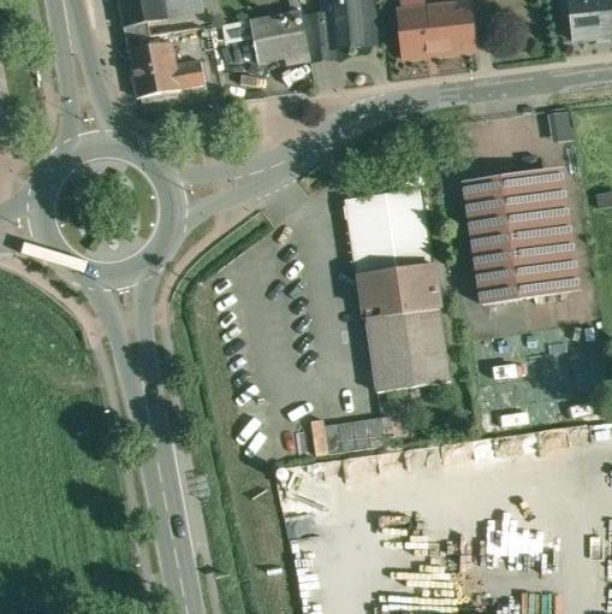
[(117,0),(122,24),(146,21),(165,17),(164,16),(160,0),(117,0)]
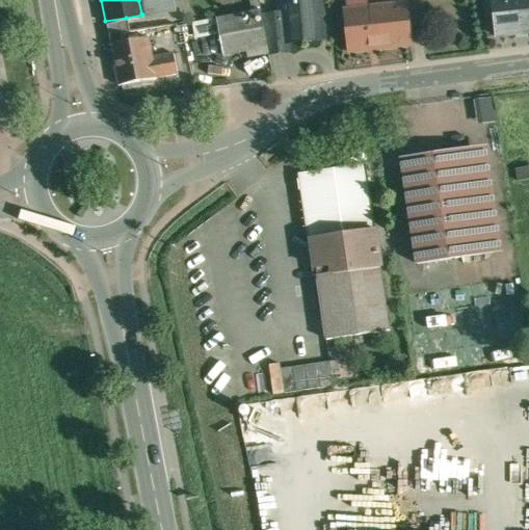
[(138,0),(141,14),(163,10),(162,3),(161,0),(138,0)]
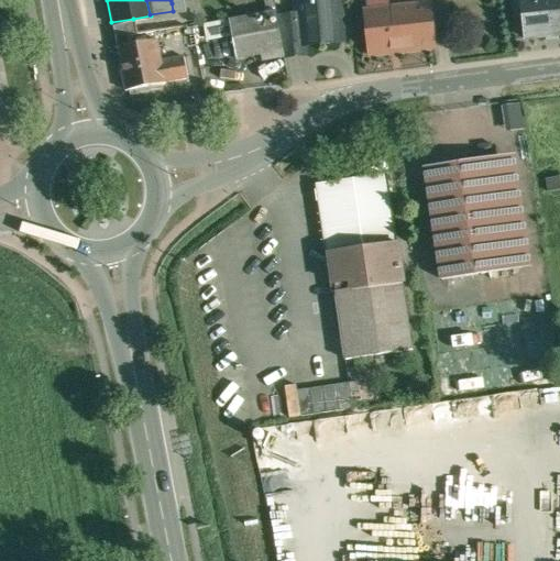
[(295,0),(297,13),(299,43),(302,43),(339,39),(337,23),(336,13),(333,0),(295,0)]
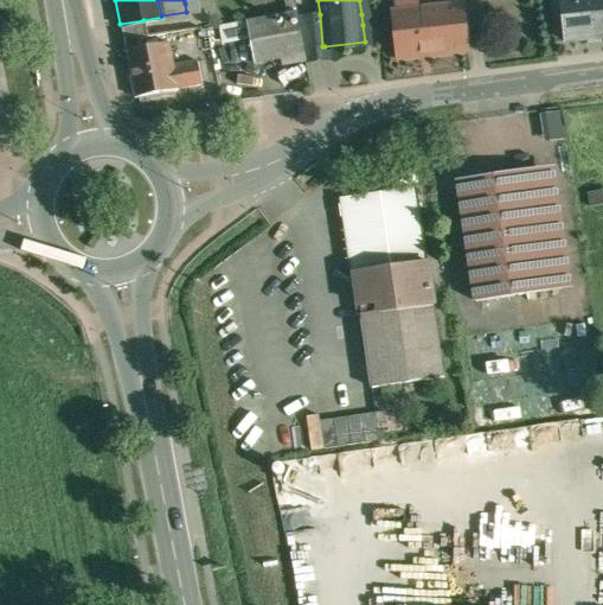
[(391,0),(393,7),(390,7),(396,58),(466,50),(461,0),(416,5),(415,0),(391,0)]
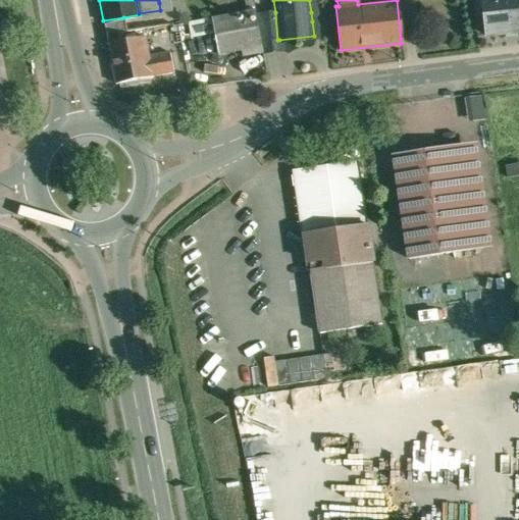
[(480,0),(484,34),(518,30),(518,0),(480,0)]
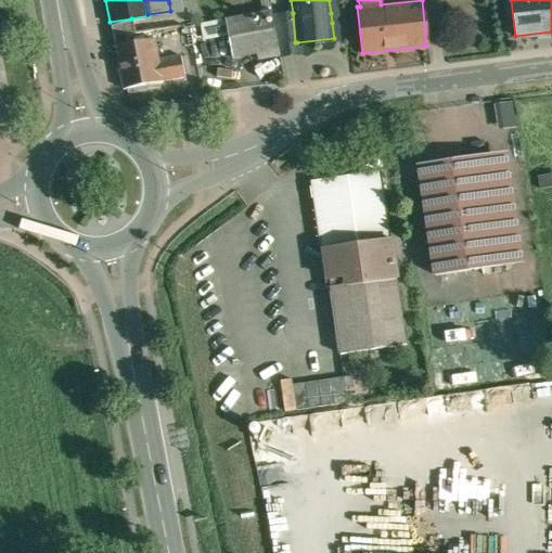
[(269,9),(223,18),(226,31),(231,56),(255,52),(257,59),(278,54),(271,15),(269,9)]
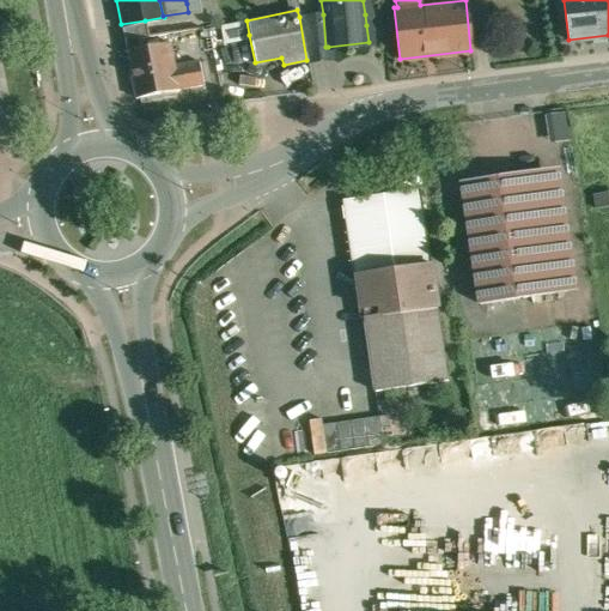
[(323,14),(299,17),(306,60),(329,56),(328,47),(326,47),(323,14)]
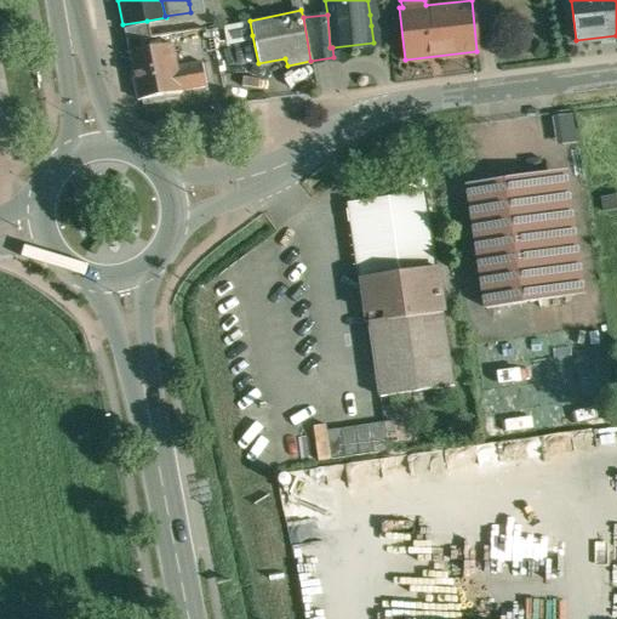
[(147,21),(123,24),(125,38),(149,34),(147,21)]
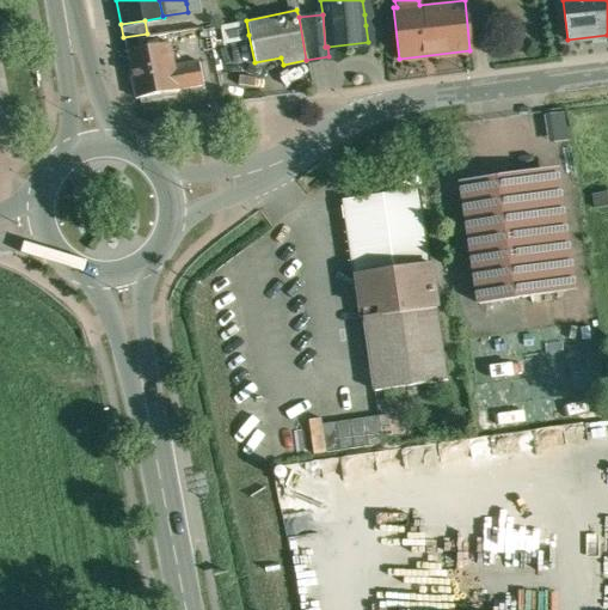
[(246,20),(221,25),(223,40),(249,35),(246,20)]
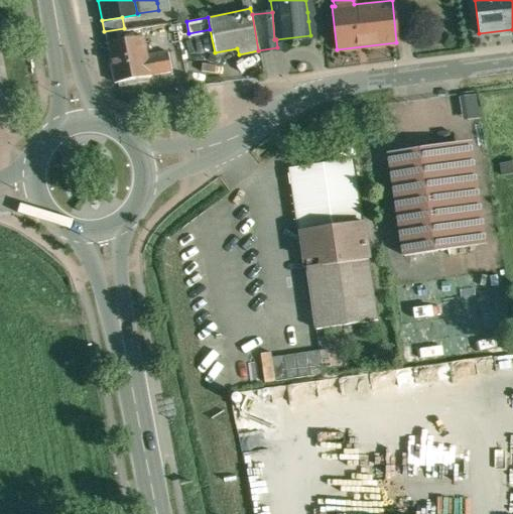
[(124,28),(104,31),(106,41),(142,35),(140,26),(124,28)]
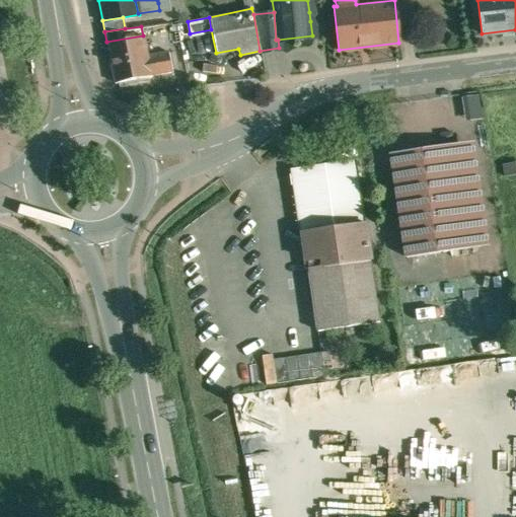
[(143,35),(106,42),(114,81),(150,74),(150,73),(146,55),(143,35)]
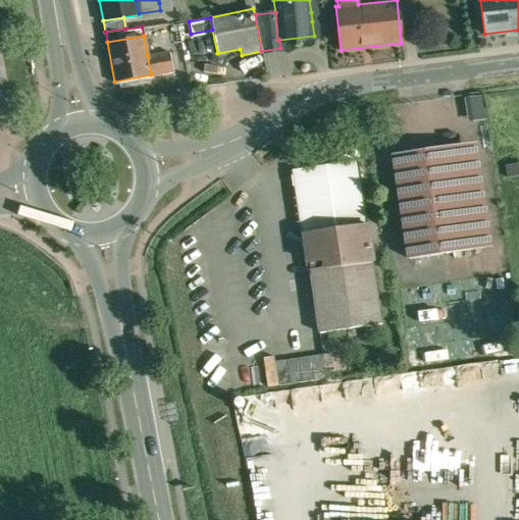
[(168,51),(147,55),(151,73),(171,70),(168,51)]
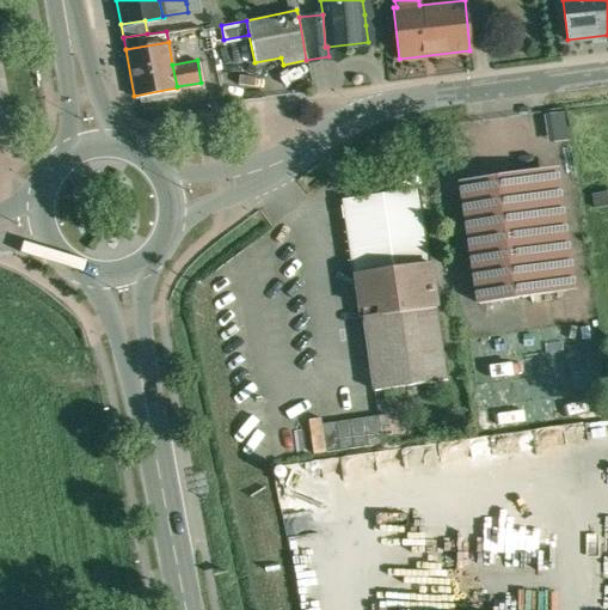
[(560,110),(546,113),(552,139),(566,136),(560,110)]
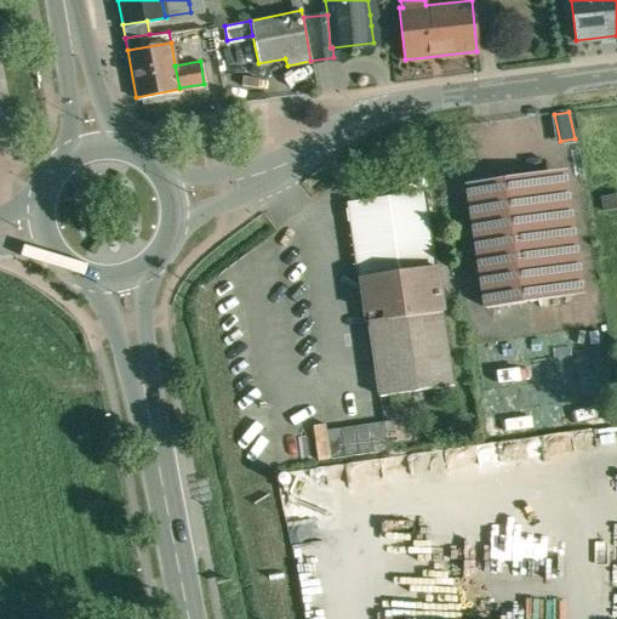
[(561,169),(466,183),(484,305),(580,291),(561,169)]
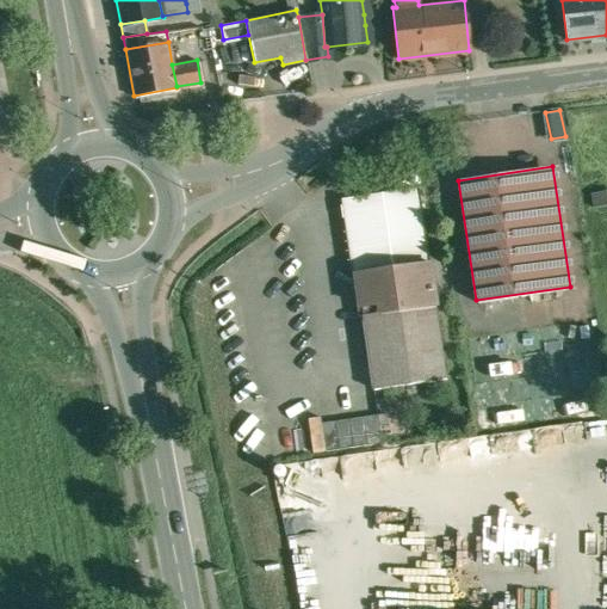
[(416,188),(345,198),(355,271),(427,260),(416,188)]
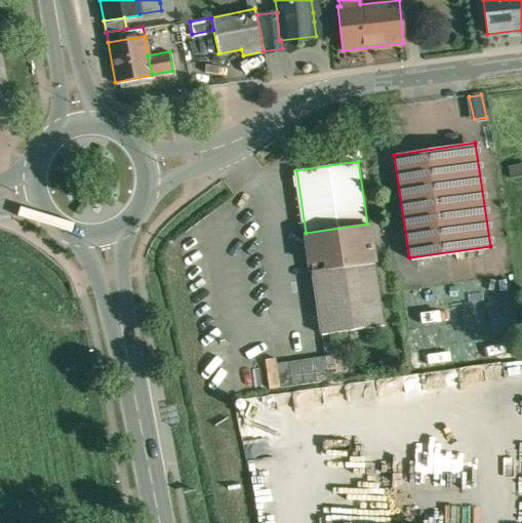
[(367,224),(306,233),(311,271),(372,262),(367,224)]
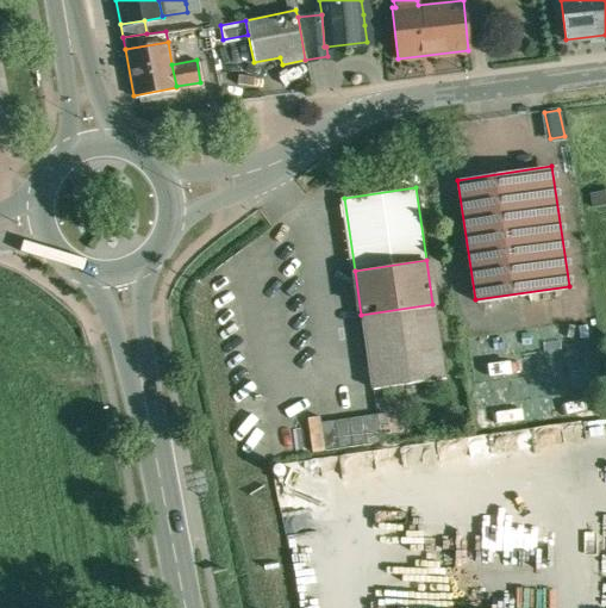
[(432,304),(361,315),(372,386),(443,376),(432,304)]
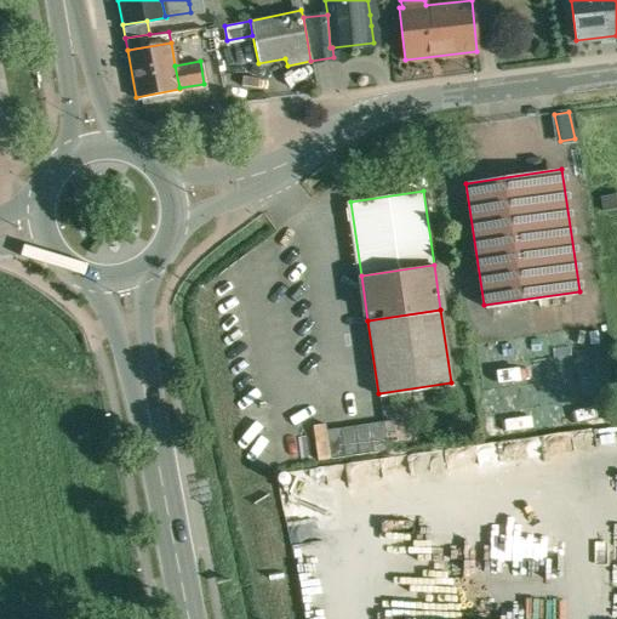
[(381,420),(324,429),(329,458),(386,449),(381,420)]
